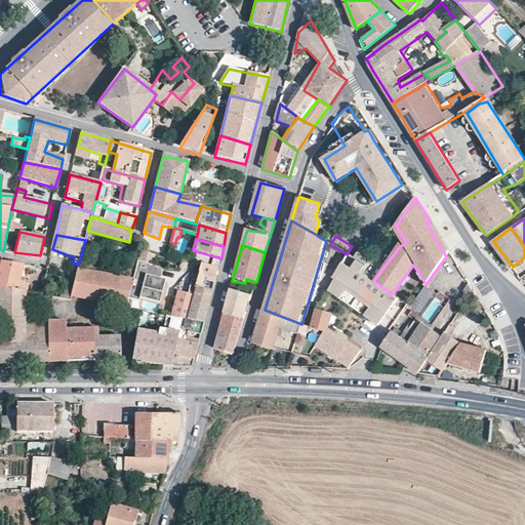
[(139,249),(136,259),(148,264),(151,253),(139,249)]
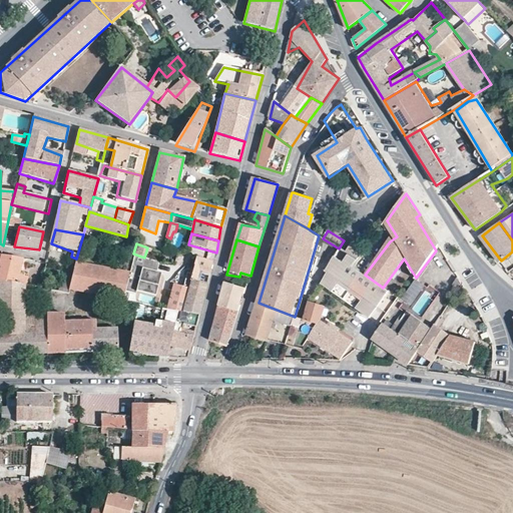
[(122,273),(75,263),(70,289),(124,300),(126,291),(133,253),(127,251),(122,273)]
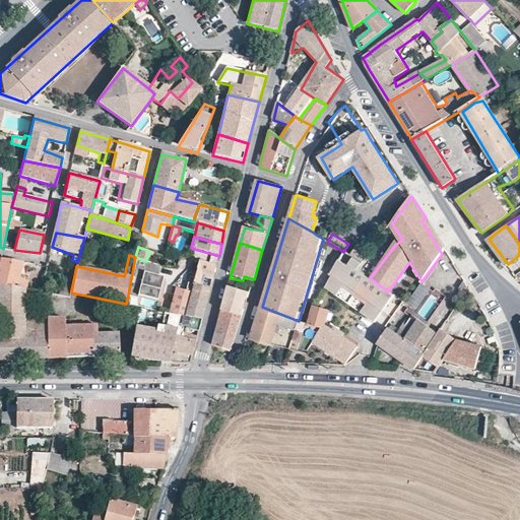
[(159,266),(146,261),(135,257),(128,295),(138,297),(140,294),(156,298),(163,276),(158,275),(159,266)]
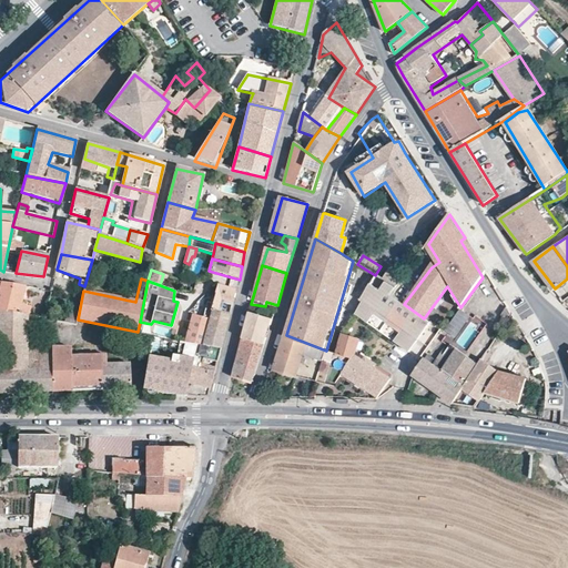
[(392,295),(398,286),(387,281),(381,290),(371,283),(361,301),(364,303),(356,316),(367,324),(374,314),(402,333),(395,343),(411,353),(429,325),(430,323),(424,318),(404,304),(392,295)]
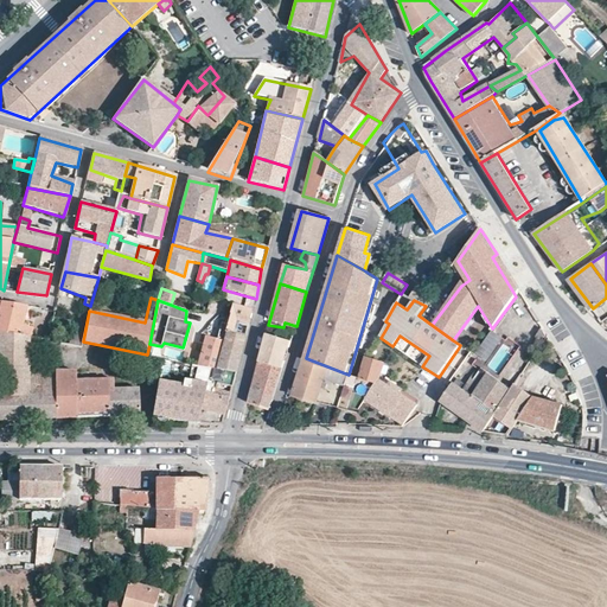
[(27,307),(0,302),(0,333),(31,339),(32,328),(23,326),(27,307)]
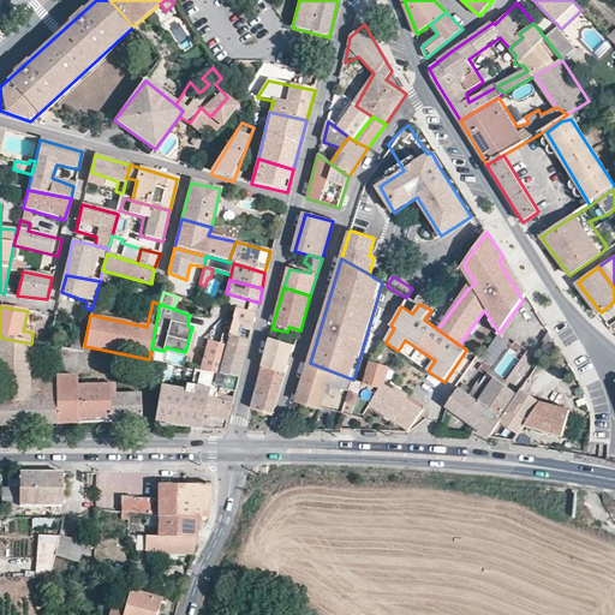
[(197,370),(239,378),(255,314),(237,309),(232,326),(224,324),(219,342),(201,340),(198,346),(207,348),(197,370)]
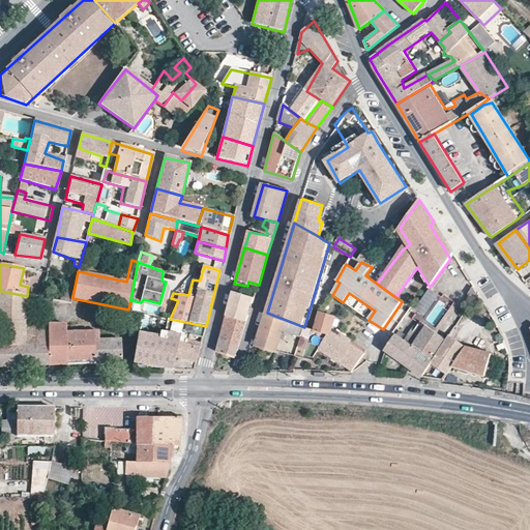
[(233,291),(226,316),(246,322),(254,298),(233,291)]
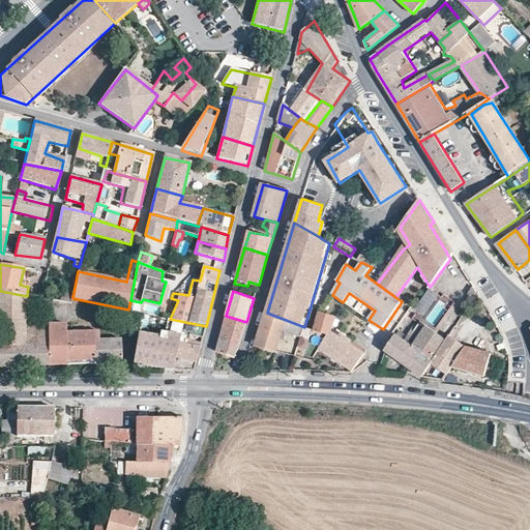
[(304,327),(267,313),(255,347),(312,360),(319,349),(353,372),(366,351),(332,328),(334,318),(320,313),(315,330),(304,327)]
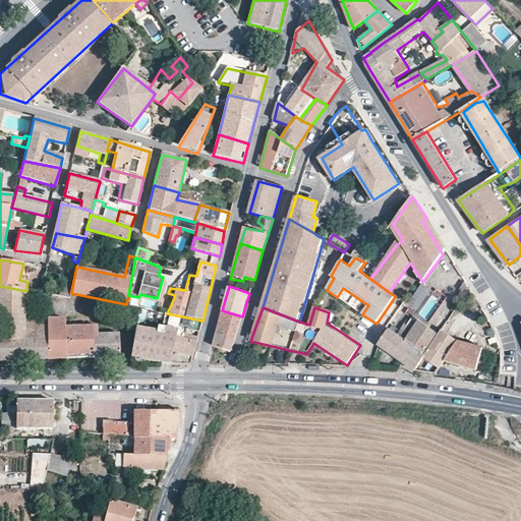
[(242,316),(222,310),(214,344),(231,350),(242,316)]
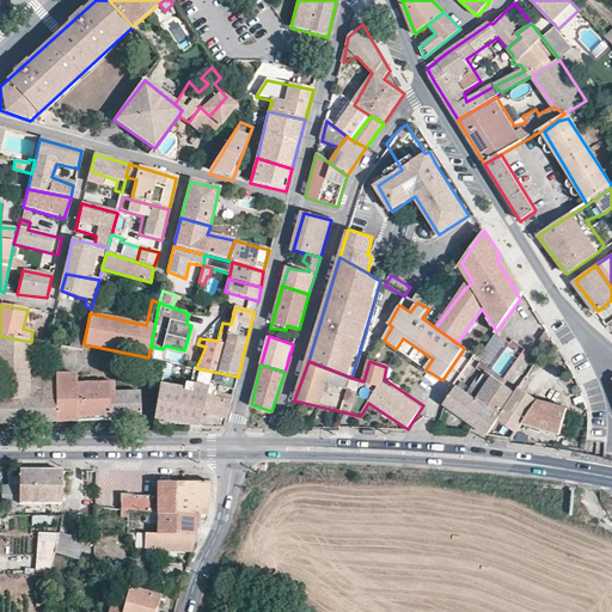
[(191,392),(159,386),(154,420),(201,427),(202,414),(226,418),(230,399),(215,396),(216,386),(232,390),(238,377),(196,368),(191,392)]
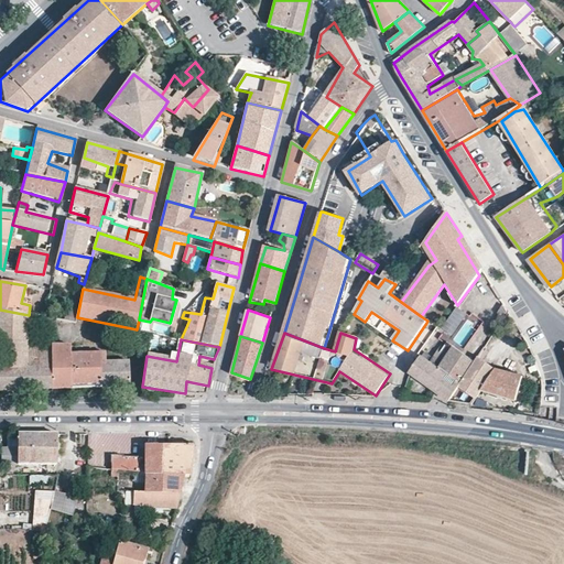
[(474,362),(446,344),(432,365),(422,357),(410,372),(441,396),(451,402),(473,405),(481,391),(516,400),(522,378),(495,368),(484,360),(488,353),(484,349),(474,362)]
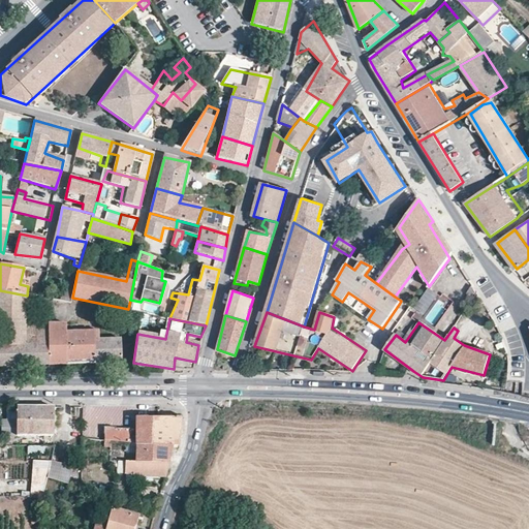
[(230,371),(235,355),(217,349),(212,370),(230,371)]
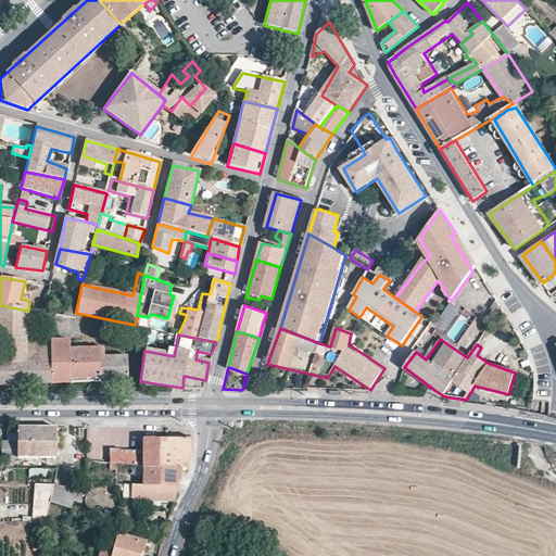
[(58,458),(58,429),(17,429),(17,443),(2,443),(2,458),(17,458),(19,458),(58,458)]
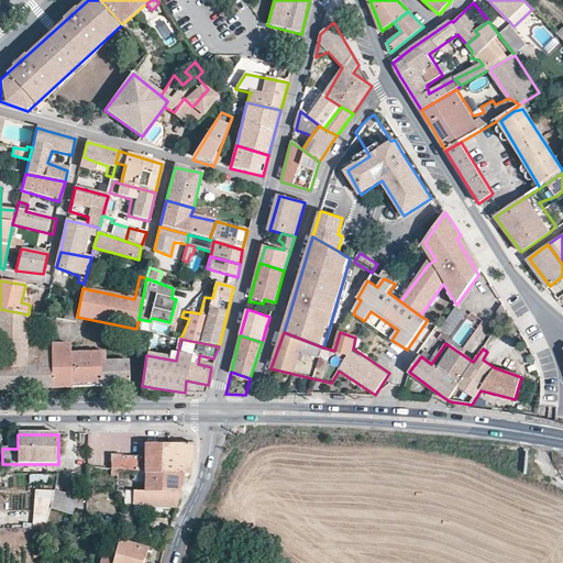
[(147,457),(110,455),(111,470),(135,472),(133,492),(124,492),(122,503),(174,508),(181,477),(189,476),(192,448),(147,446),(147,457)]
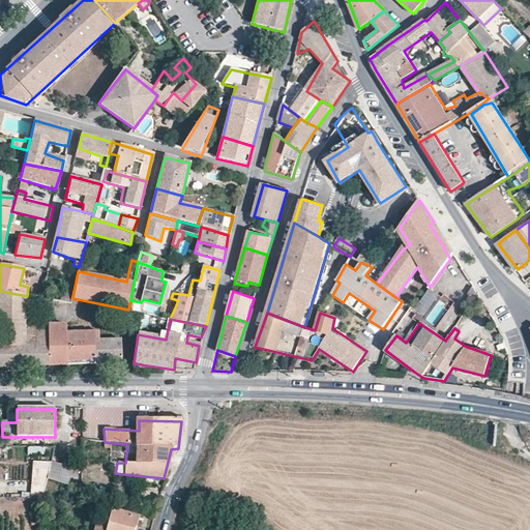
[(51,462),(32,463),(32,495),(45,496),(47,477),(68,484),(71,468),(51,462)]
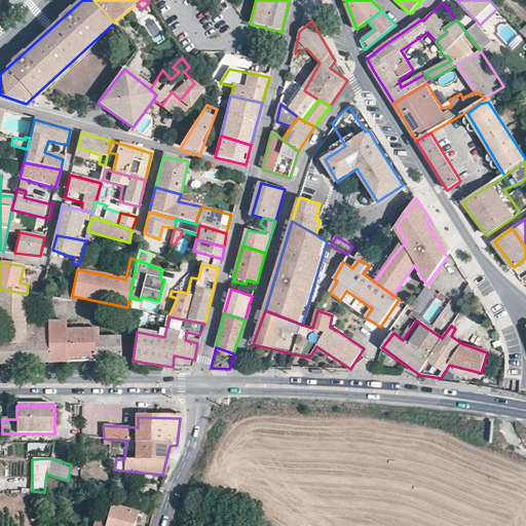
[(132,525),(135,515),(109,509),(108,519),(107,525),(132,525)]
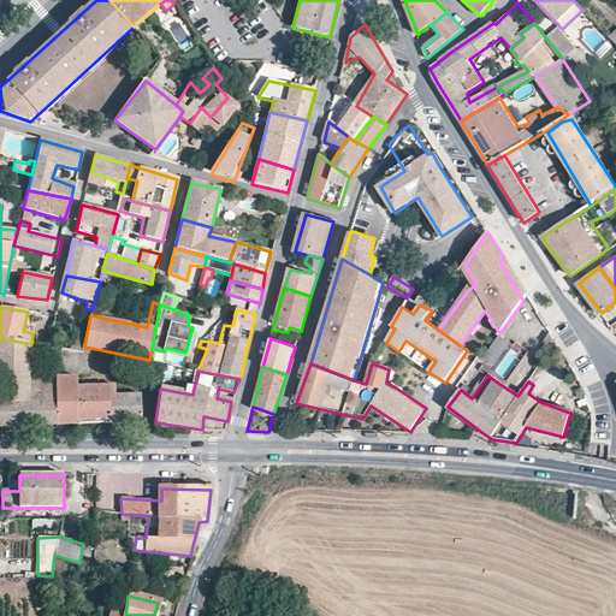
[(125,615),(126,608),(112,605),(108,615),(125,615)]
